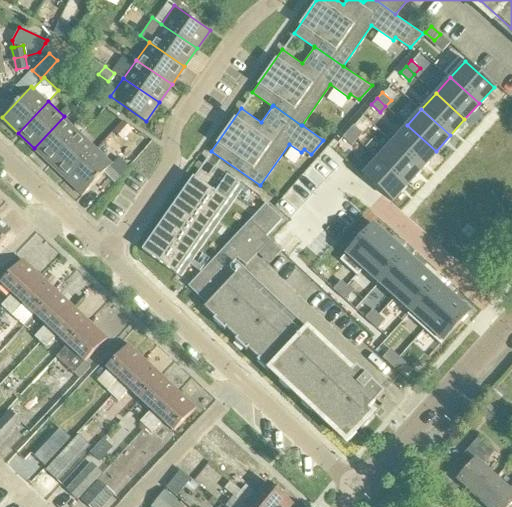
[(34,148),(50,163),(80,132),(64,116),(34,148)]
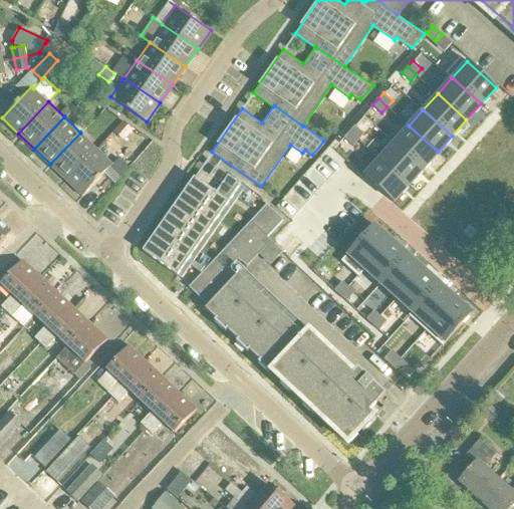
[(354,124),(349,131),(358,139),(363,133),(354,124)]
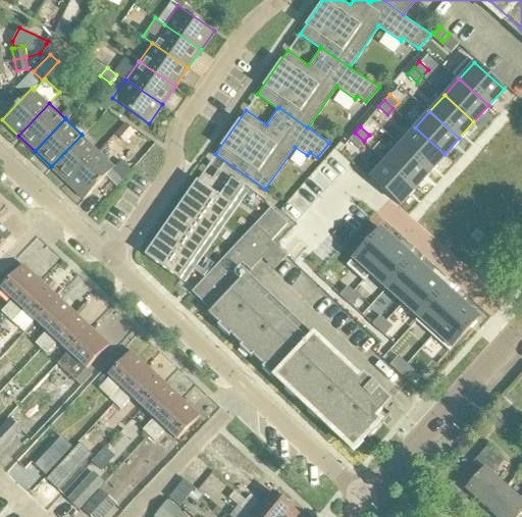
[(415,127),(401,144),(429,170),(445,154),(415,127)]
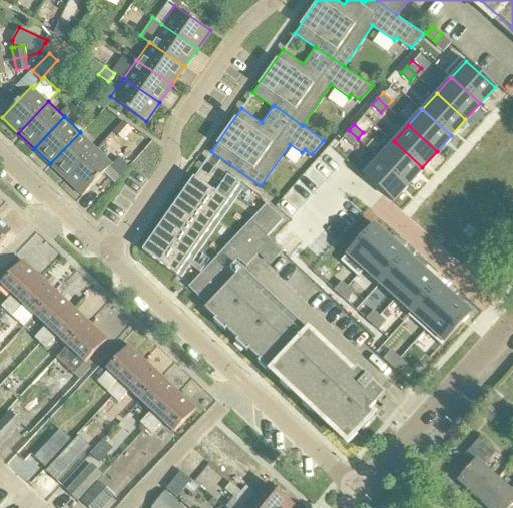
[(349,130),(343,136),(352,144),(358,138),(349,130)]
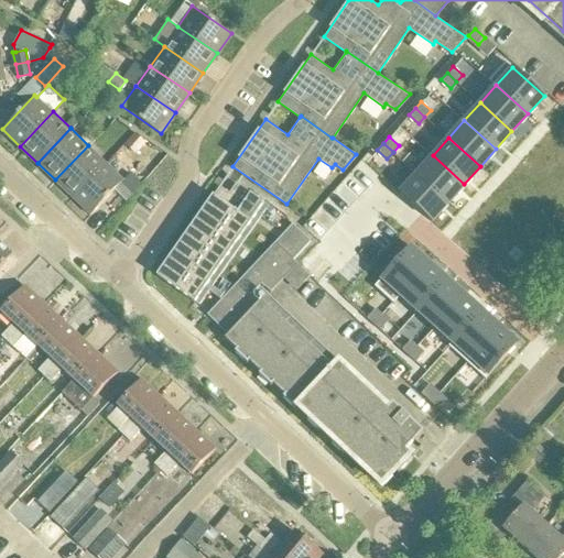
[(55,179),(73,196),(106,162),(88,145),(55,179)]
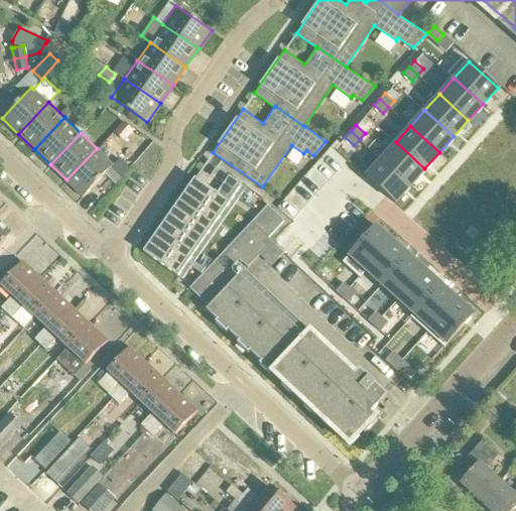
[(396,142),(381,158),(410,184),(424,168),(396,142)]
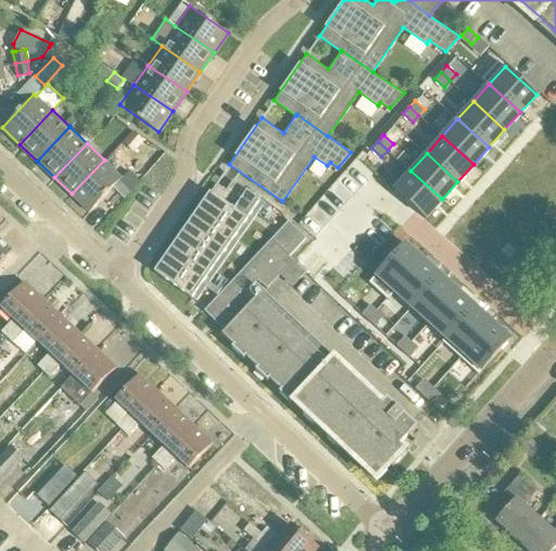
[(104,160),(72,193),(89,211),(122,176),(104,160)]
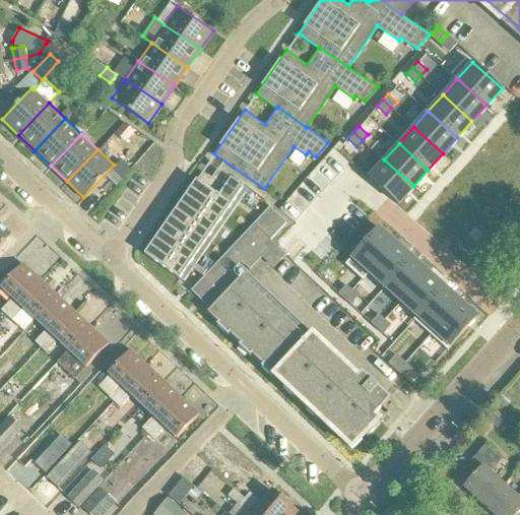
[(121,177),(129,168),(120,158),(114,165),(111,168),(121,177)]
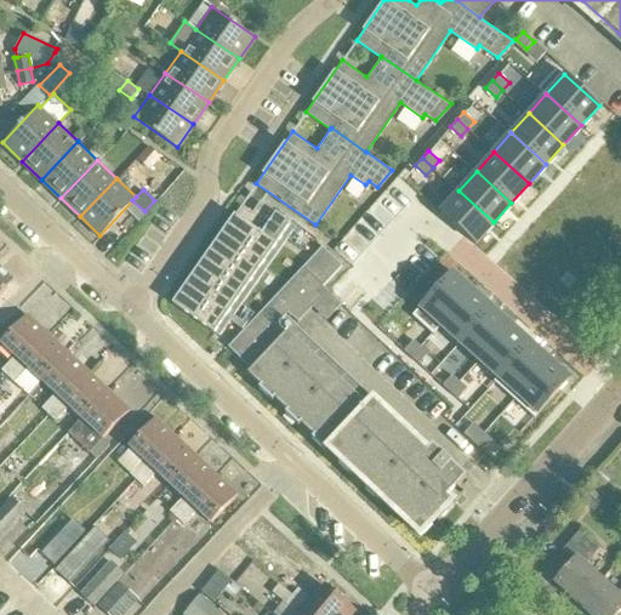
[(459,191),(440,211),(476,243),(494,222),(459,191)]
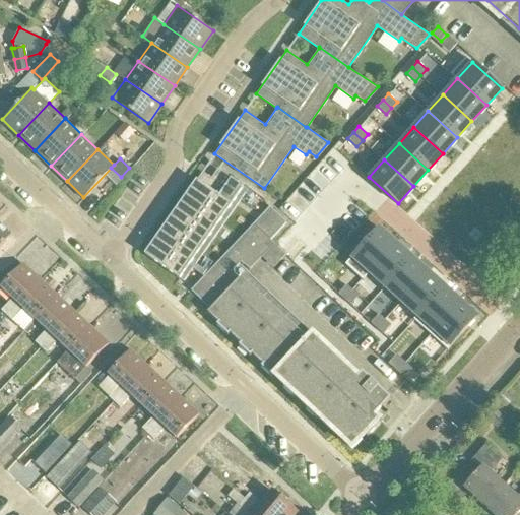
[(145,253),(180,277),(244,186),(217,168),(211,177),(202,171),(145,253)]
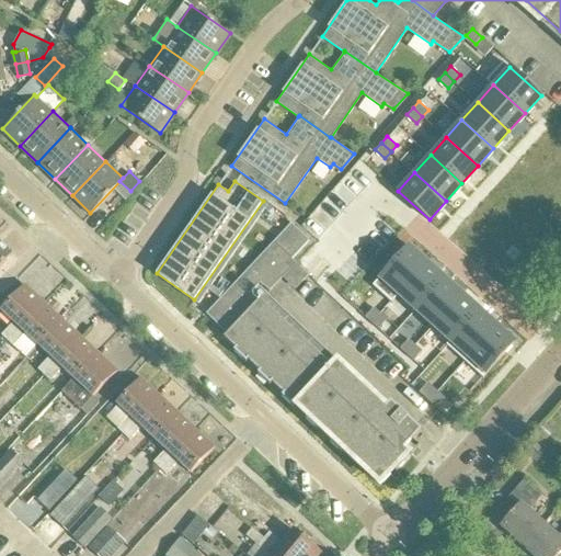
[(233,349),(245,361),(248,359),(259,370),(256,372),(270,383),(271,381),(283,392),(281,394),(293,406),(295,404),(307,415),(305,417),(317,428),(319,426),(331,437),(329,439),(341,451),(343,449),(379,483),(392,467),(396,471),(421,443),(413,437),(420,429),(390,400),(380,410),(259,297),(256,299),(249,292),(260,281),(268,288),(295,260),(292,257),(309,238),(290,220),(206,311),(227,331),(224,336),(236,347),(233,349)]
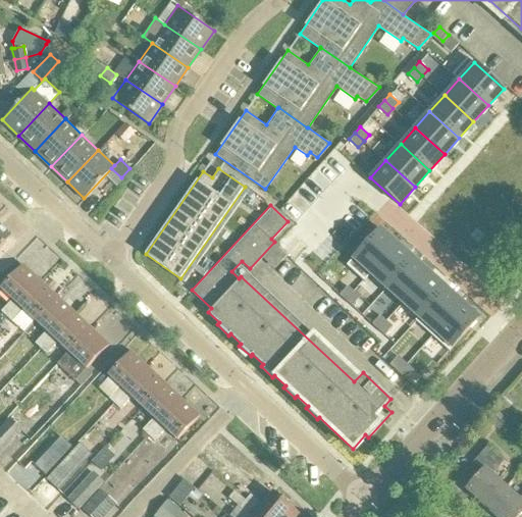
[(0,223),(0,246),(11,234),(0,223)]
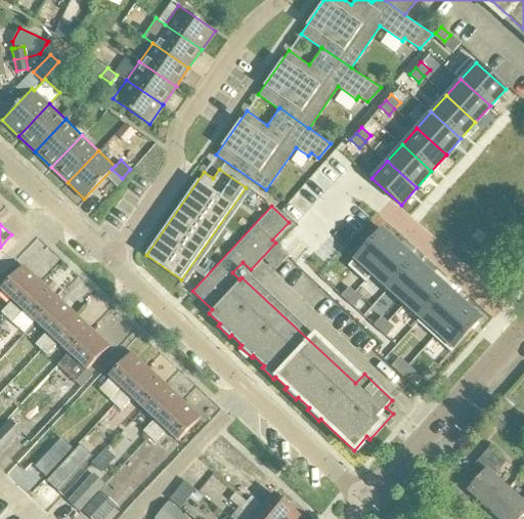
[(381,228),(354,257),(370,272),(397,244),(381,228)]
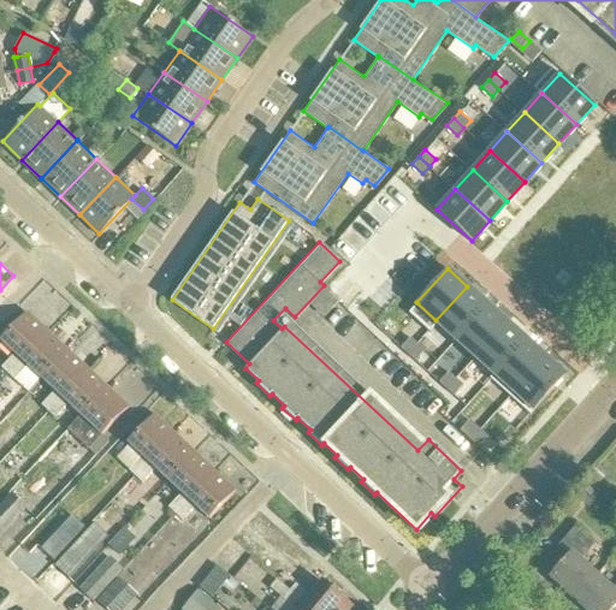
[(467,286),(436,320),(455,338),(486,303),(467,286)]
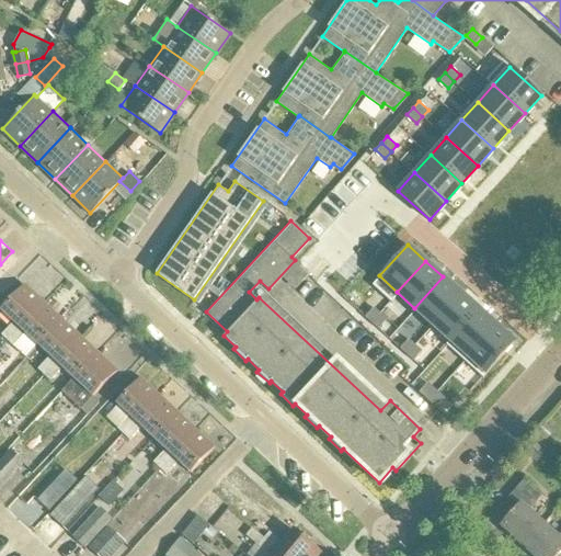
[(443,276),(414,308),(433,324),(460,293),(443,276)]
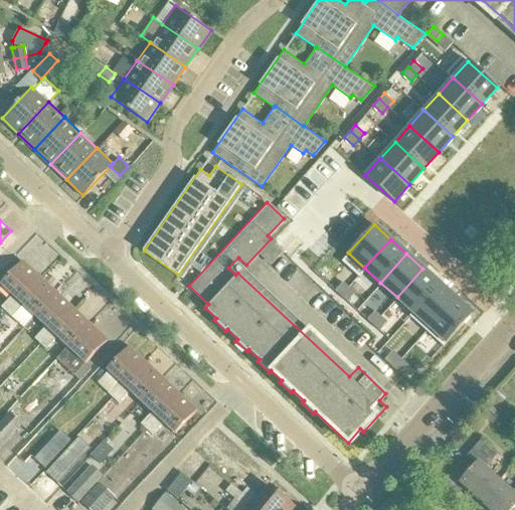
[(0,305),(6,311),(39,276),(22,260),(1,283),(12,294),(0,305)]
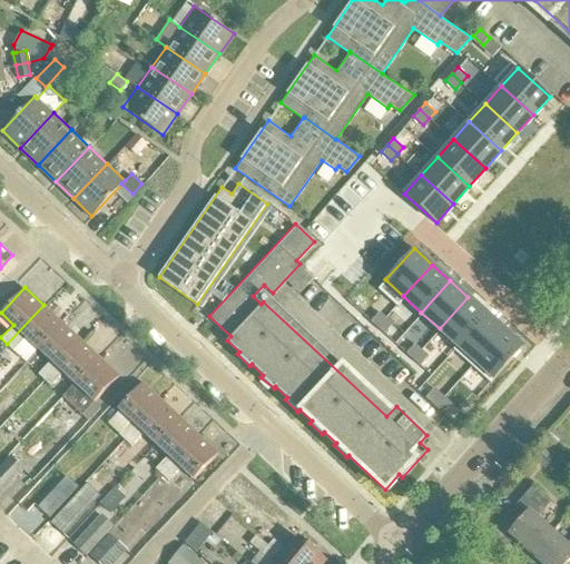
[(468,297),(440,328),(458,345),(485,313),(468,297)]
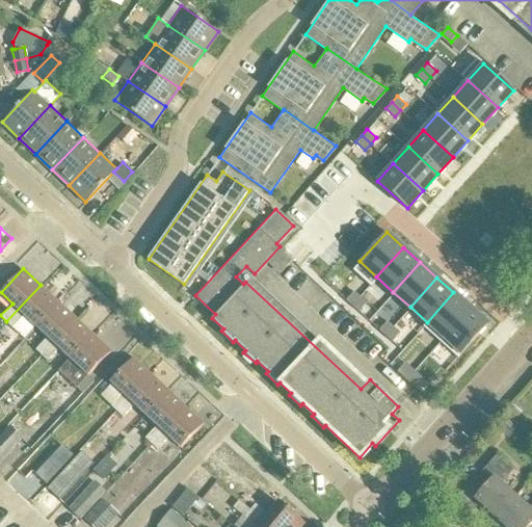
[(24,314),(35,324),(58,300),(41,285),(6,321),(12,326),(24,314)]
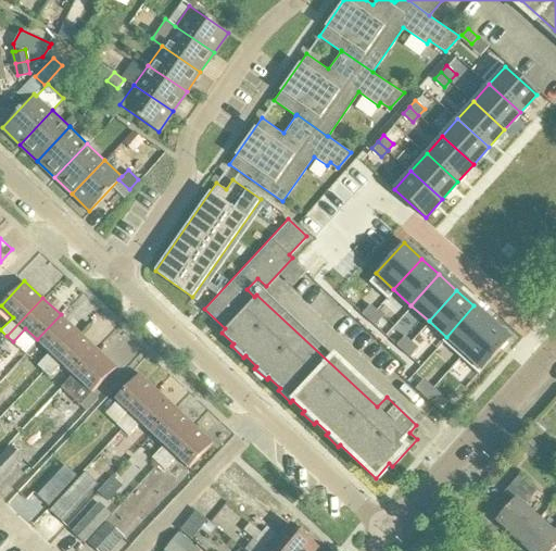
[(370,303),(361,312),(367,318),(376,309),(370,303)]
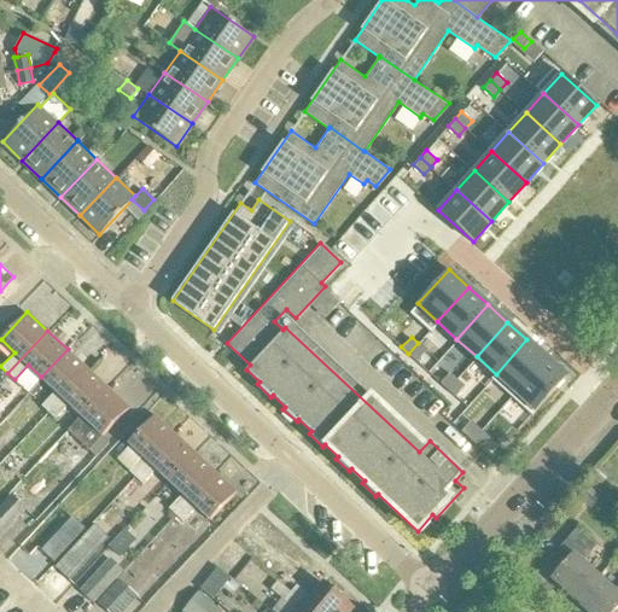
[(526,339),(496,374),(516,391),(546,357),(526,339)]
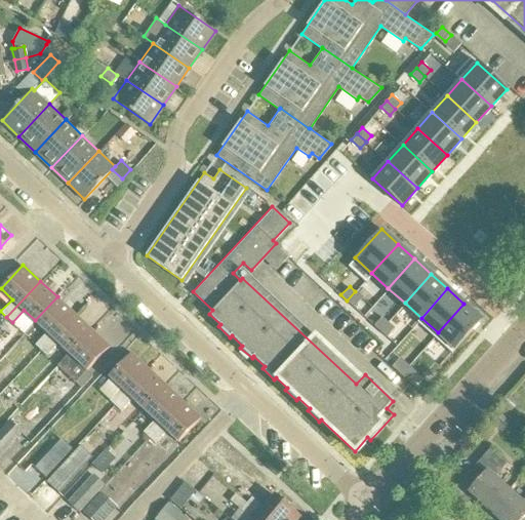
[(355,291),(347,301),(353,306),(361,296),(355,291)]
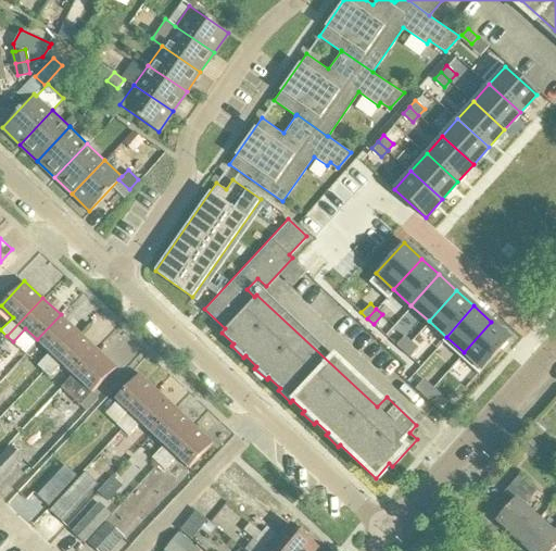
[(37,364),(43,370),(78,332),(61,314),(37,339),(49,351),(37,364)]
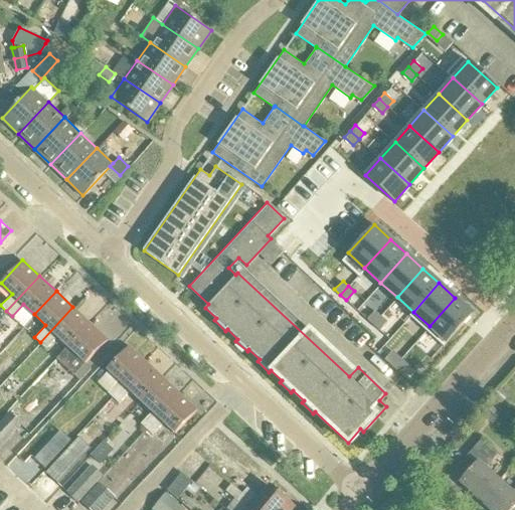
[(455,298),(430,326),(446,341),(472,313),(455,298)]
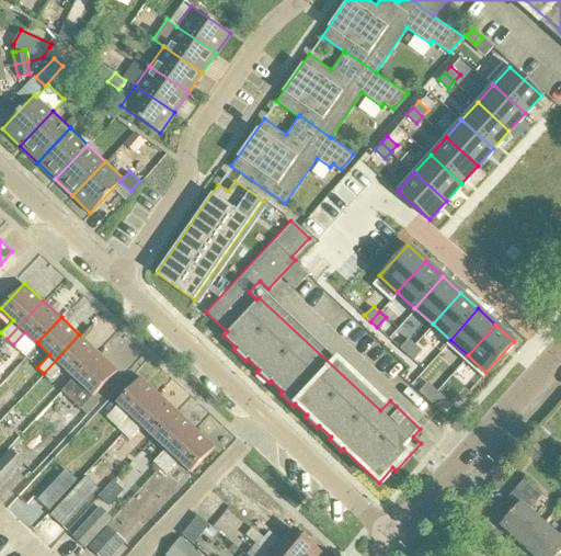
[(63,365),(73,376),(98,351),(79,335),(44,373),(49,378),(63,365)]
